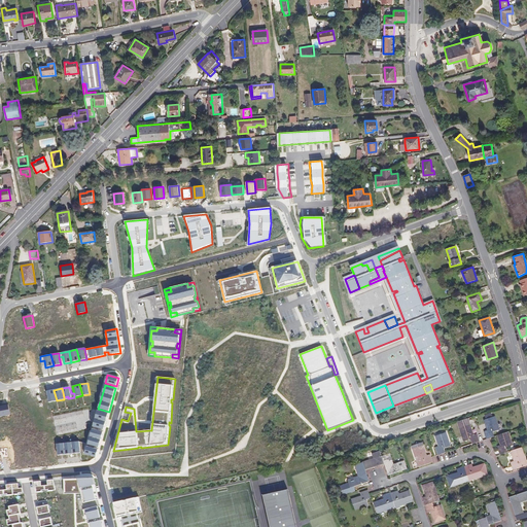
[(54,390),(46,391),(48,402),(57,400),(54,390)]
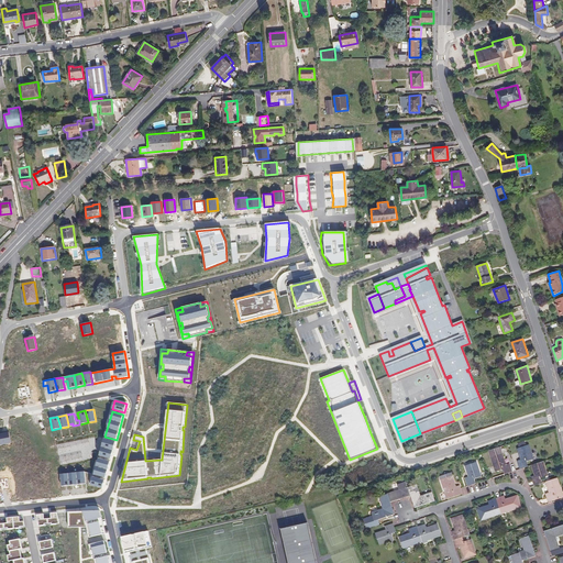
[(9,432),(0,433),(0,445),(11,443),(9,432)]
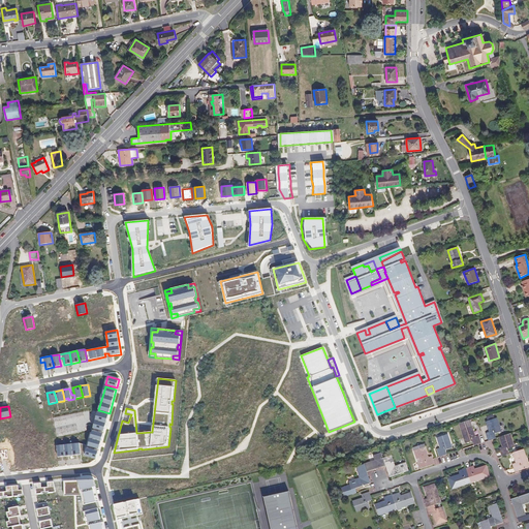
[(109,414),(98,411),(88,445),(80,443),(81,455),(96,459),(98,450),(88,447),(88,446),(99,449),(109,414)]
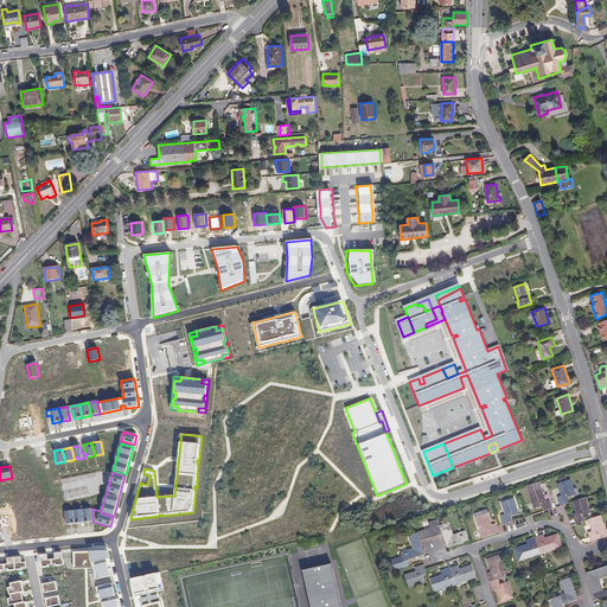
[(144,474),(140,483),(147,485),(151,475),(144,474)]
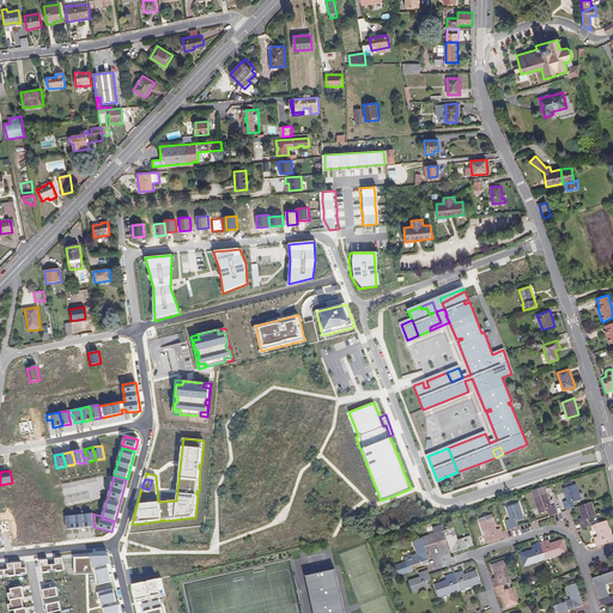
[(581,501),(575,484),(563,487),(566,501),(563,502),(566,510),(570,509),(575,508),(574,503),(581,501)]
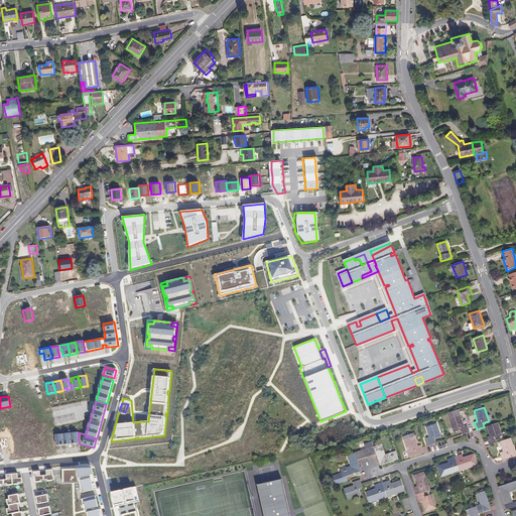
[(464,425),(459,409),(447,413),(454,432),(461,430),(462,434),(470,432),(467,424),(464,425)]
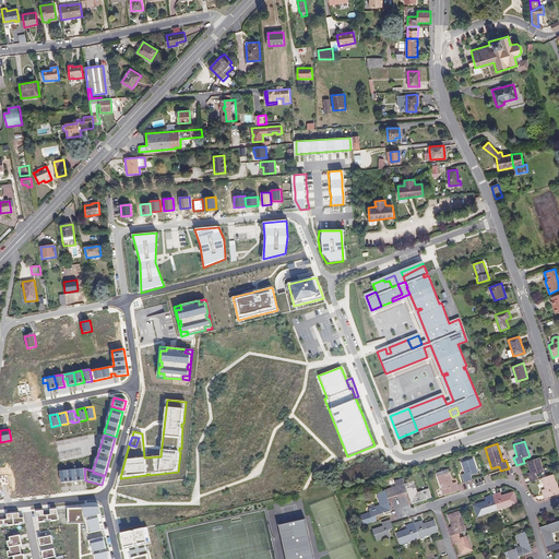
[(544,472),(539,458),(527,462),(532,472),(527,474),(531,482),(538,479),(536,475),(544,472)]
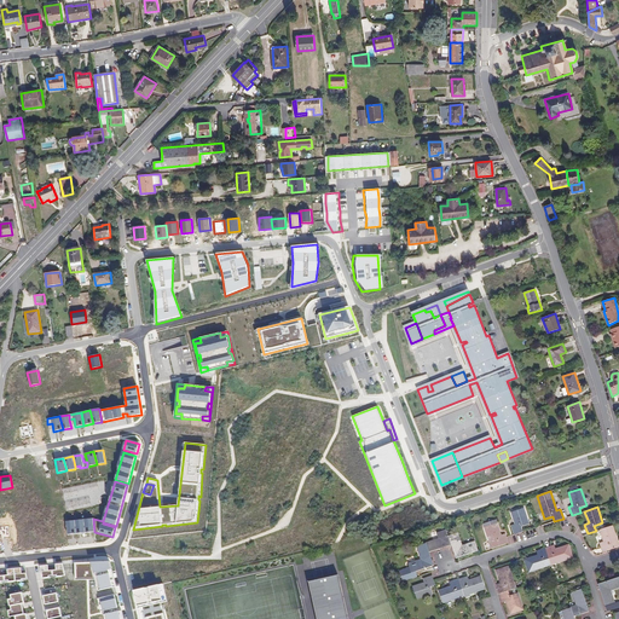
[(530,524),(524,508),(512,512),(515,524),(512,525),(514,534),(522,532),(521,526),(530,524)]
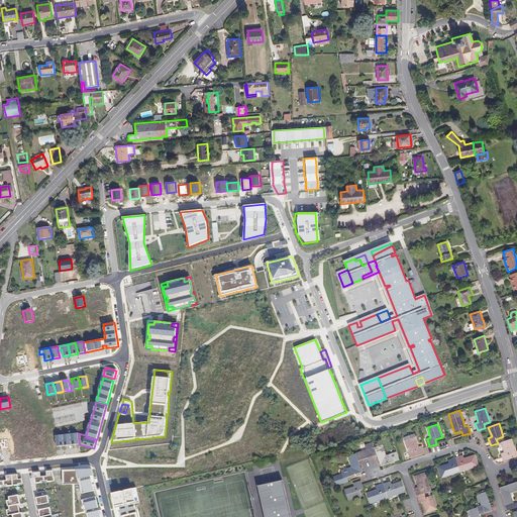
[(70,434),(72,445),(79,444),(78,433),(70,434)]
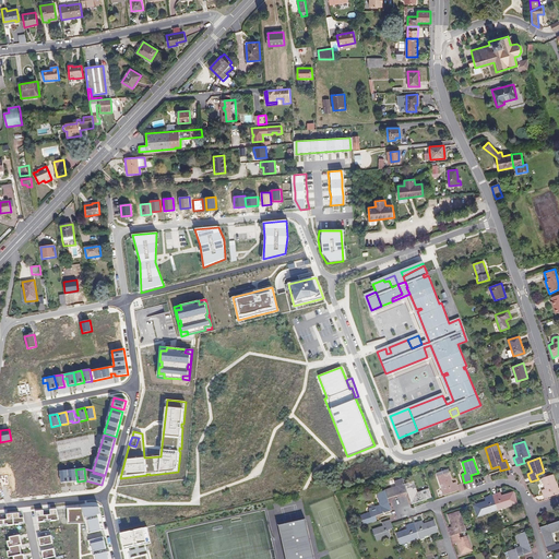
[(59,471),(61,483),(69,482),(68,470),(59,471)]
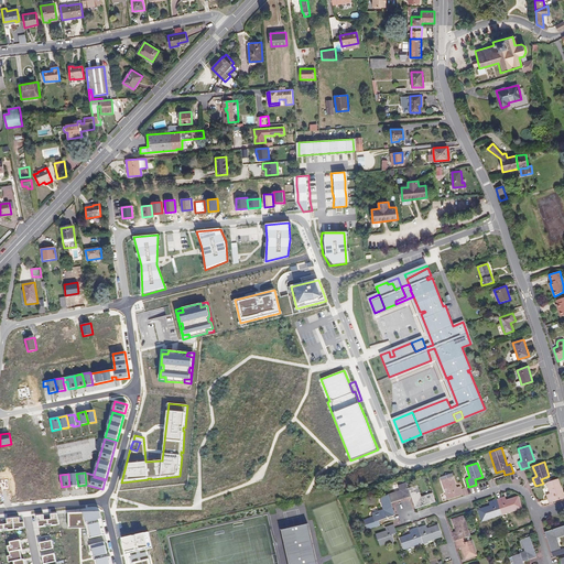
[(68,474),(69,486),(78,486),(76,474),(68,474)]
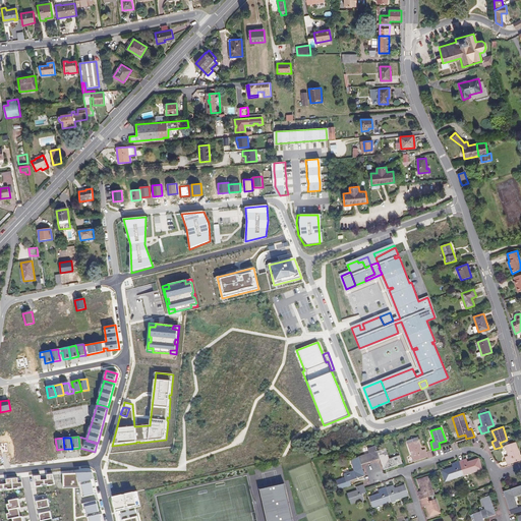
[(421,450),(417,438),(407,441),(413,462),(427,457),(425,449),(421,450)]
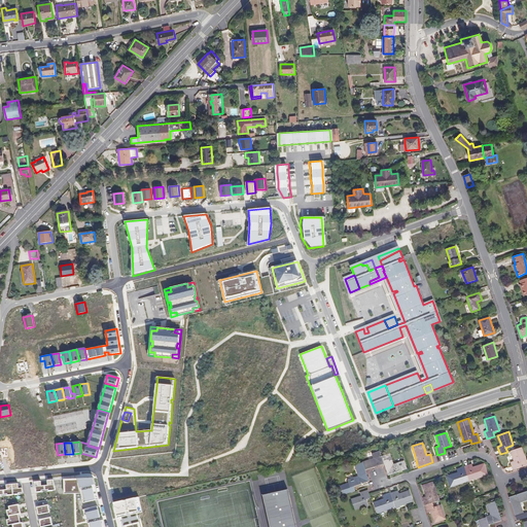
[(8,447),(0,447),(0,458),(9,458),(8,447)]
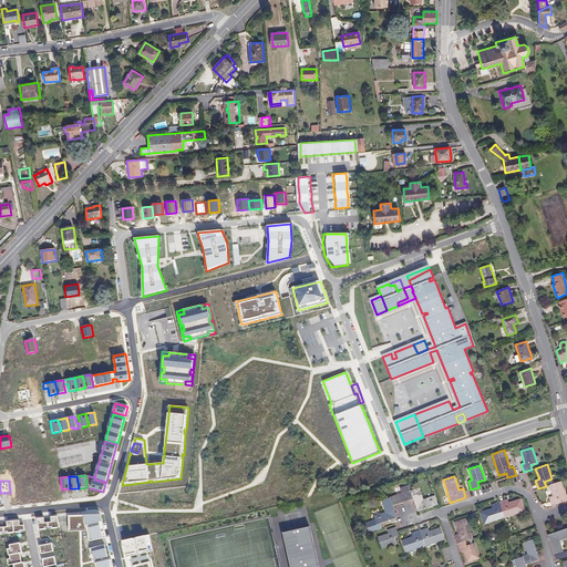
[(553,506),(566,501),(566,500),(560,481),(549,485),(553,496),(549,497),(553,506)]
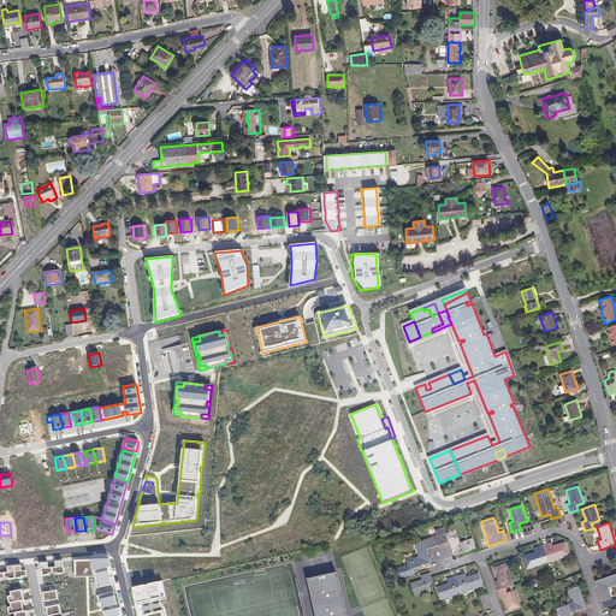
[(451,542),(455,551),(452,551),(454,556),(475,548),(473,539),(460,543),(456,529),(445,533),(444,527),(434,531),(436,537),(424,540),(415,543),(419,556),(406,561),(407,564),(396,569),(400,579),(415,574),(414,568),(431,563),(430,558),(427,560),(425,550),(427,549),(436,546),(434,544),(444,540),(445,544),(449,543),(451,542)]
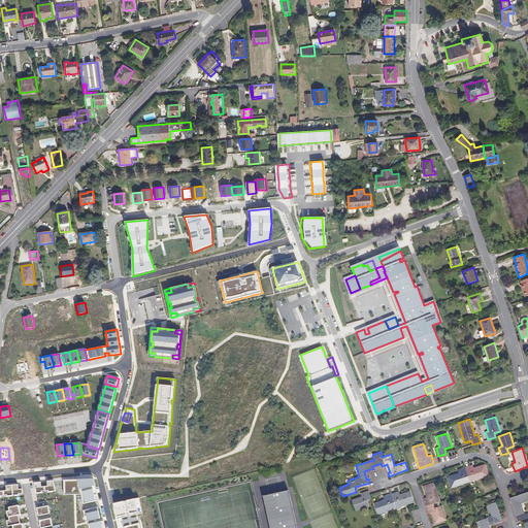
[(443,455),(432,458),(434,464),(446,461),(443,455)]
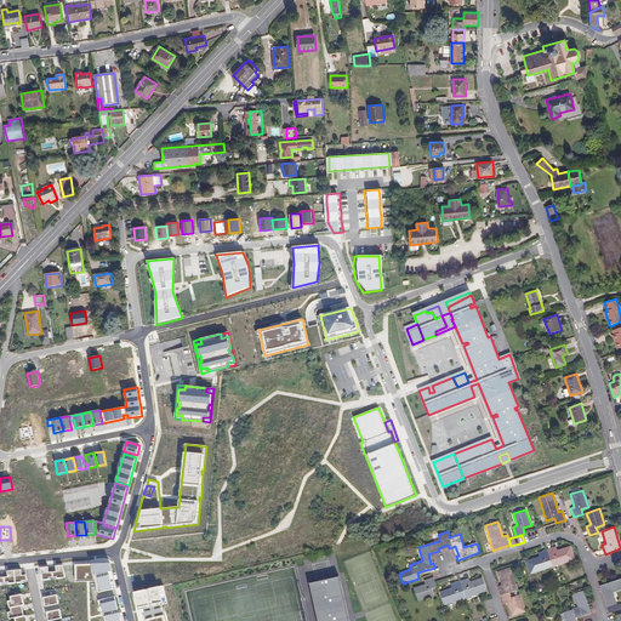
[(527,562),(531,573),(553,565),(574,559),(570,547),(558,551),(557,547),(547,550),(539,553),(540,557),(527,562)]
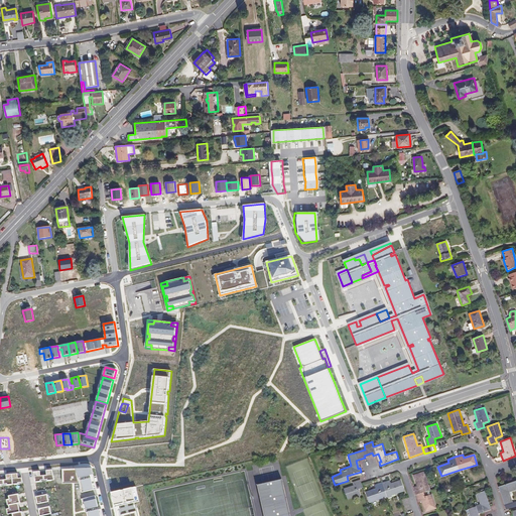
[(92,469),(62,469),(63,484),(79,484),(81,493),(98,489),(92,469)]
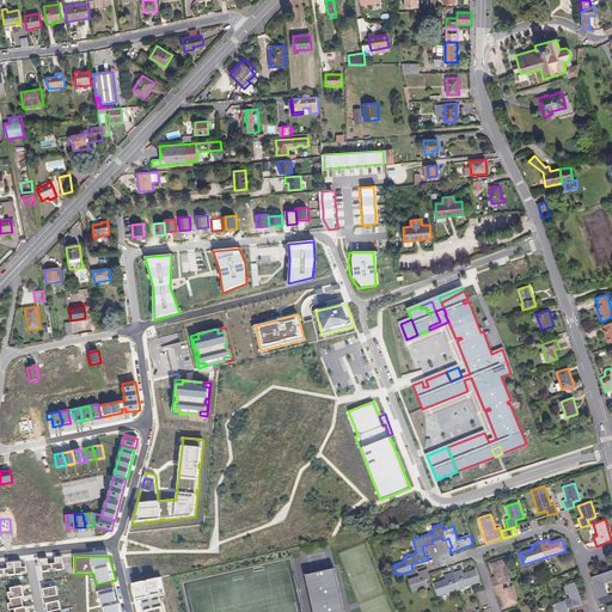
[(47,558),(41,560),(42,571),(49,570),(49,569),(56,568),(56,570),(65,569),(61,557),(55,558),(56,563),(48,564),(47,558)]
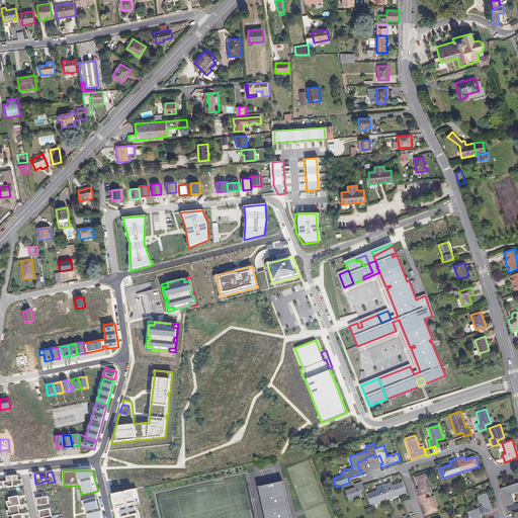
[(431,492),(425,473),(415,477),(419,488),(416,489),(418,497),(421,504),(424,503),(428,514),(438,511),(433,496),(427,498),(425,494),(431,492)]
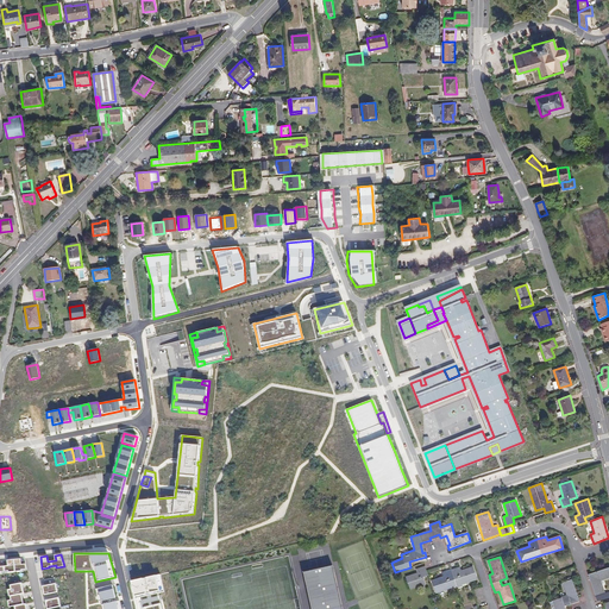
[(0,572),(23,571),(23,569),(26,569),(26,563),(22,563),(20,558),(8,559),(10,566),(0,566),(0,572)]
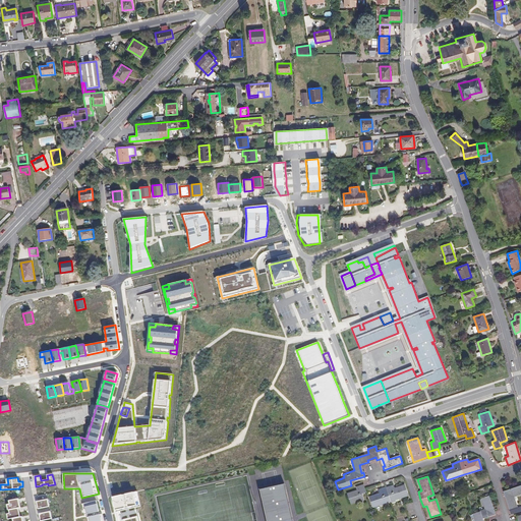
[(292,520),(285,484),(259,489),(267,520),(292,520)]
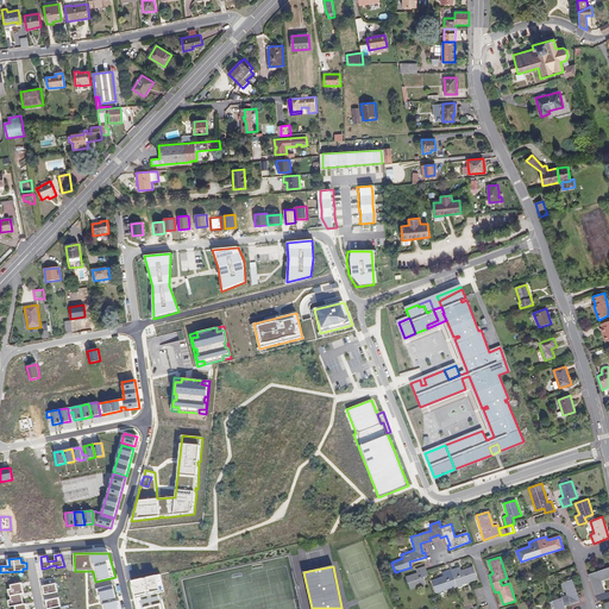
[(416,570),(418,572),(406,577),(409,589),(426,584),(424,577),(428,576),(427,571),(426,566),(416,570)]
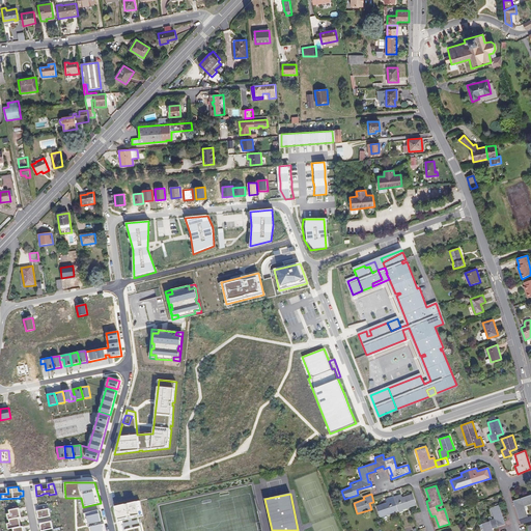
[(386,499),(387,503),(376,506),(380,516),(398,511),(398,512),(403,510),(402,509),(416,505),(413,495),(402,498),(401,494),(393,497),(386,499)]
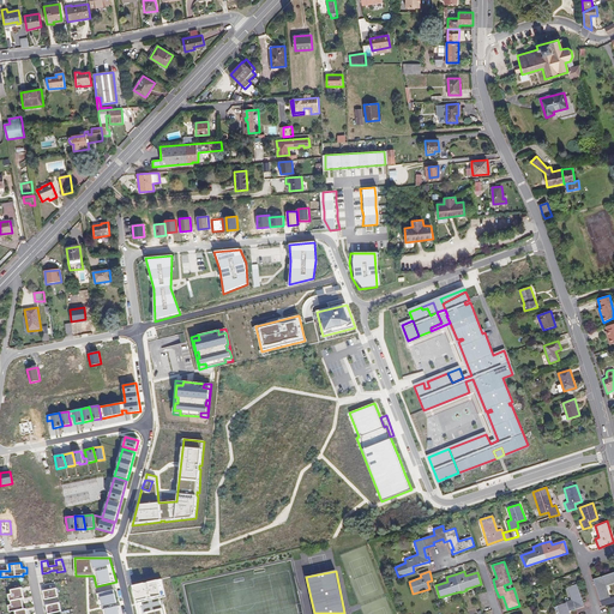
[(596,583),(599,588),(596,589),(602,607),(613,602),(613,596),(609,599),(606,585),(613,582),(613,571),(593,579),(595,583),(596,583)]
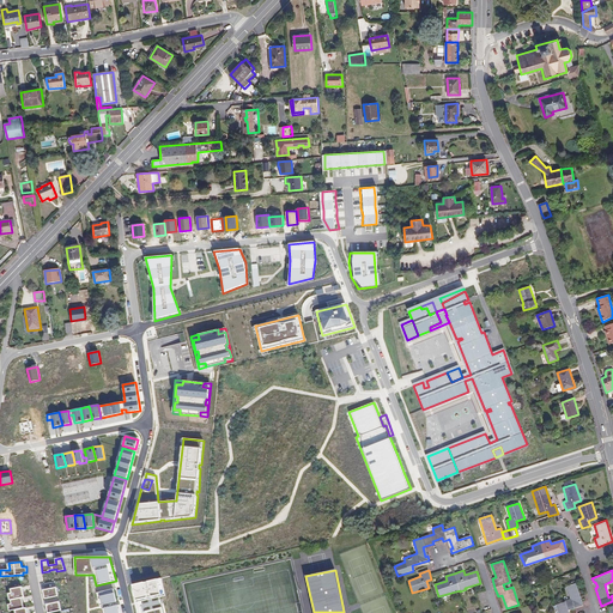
[(162,578),(132,586),(137,602),(165,595),(162,578)]
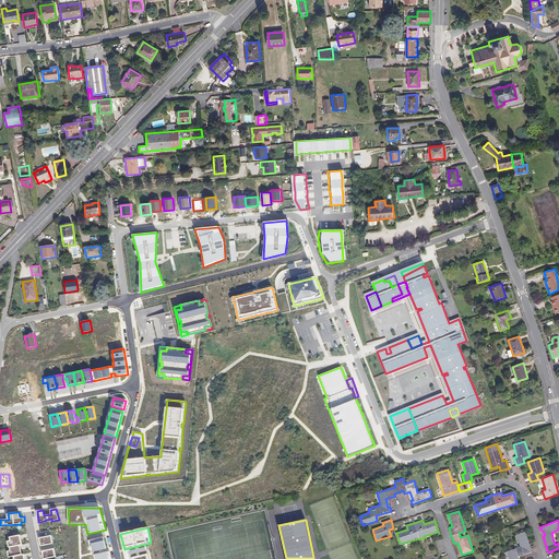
[(518,558),(518,557),(519,557),(524,555),(531,552),(528,545),(524,532),(516,534),(521,546),(515,548),(507,551),(509,558),(518,558)]
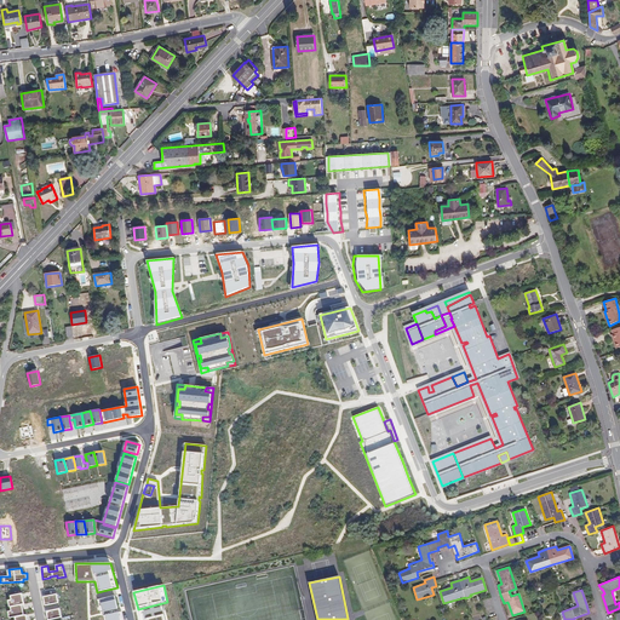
[(22,593),(11,595),(12,600),(9,601),(10,606),(11,606),(12,610),(9,610),(10,618),(15,618),(15,619),(28,619),(28,615),(24,615),(22,604),(24,604),(22,593)]
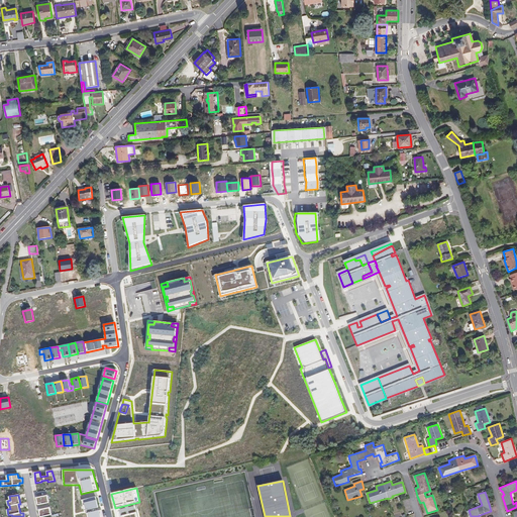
[(47,496),(36,498),(38,505),(48,503),(47,496)]
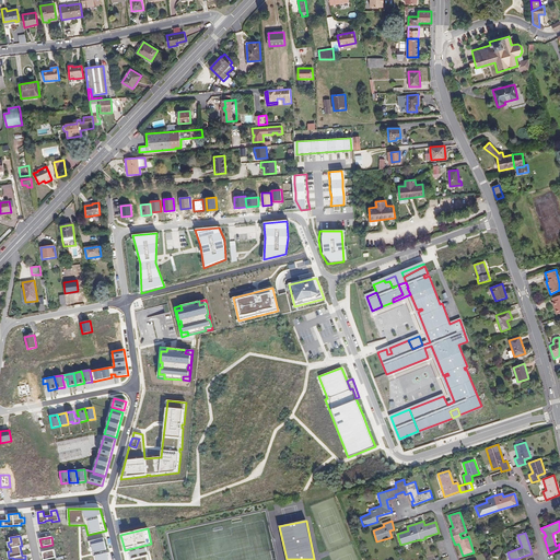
[(104,538),(90,541),(93,552),(106,549),(104,538)]
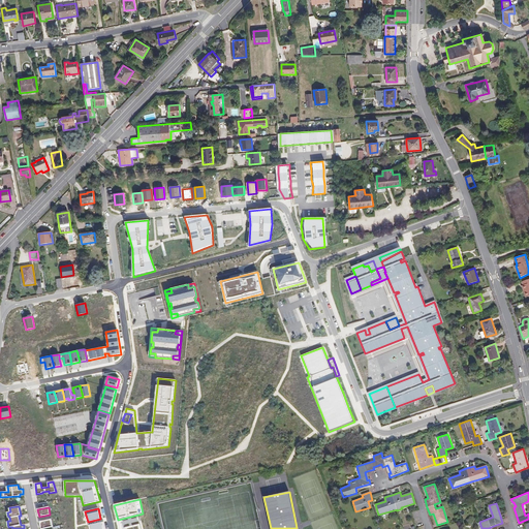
[(51,519),(39,522),(41,528),(53,526),(51,519)]
